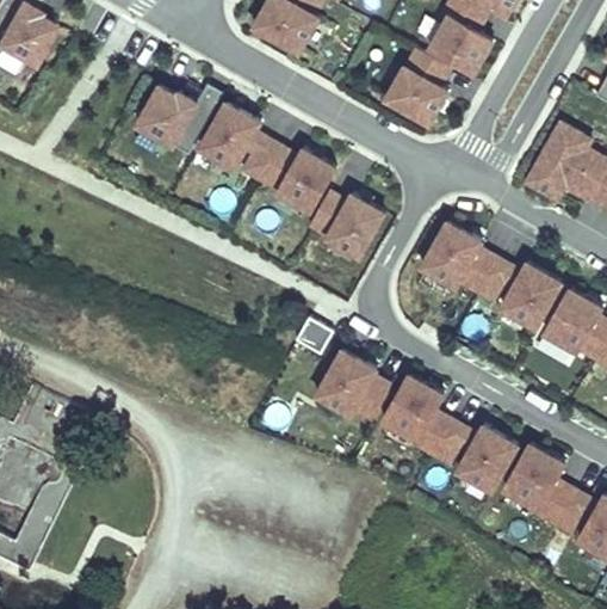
[(0,0),(0,44),(28,61),(50,19),(33,10),(35,6),(24,0),(0,0)]
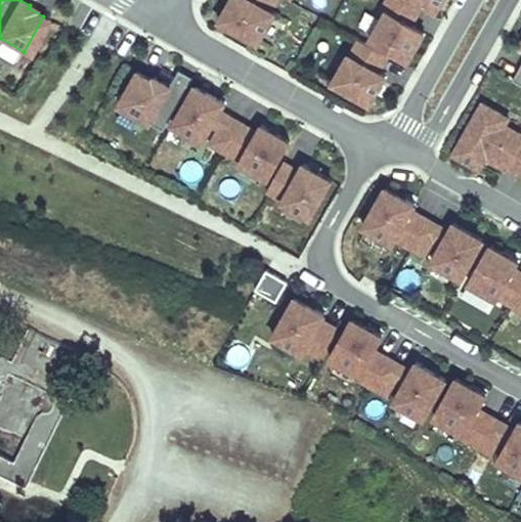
[(272,11),(268,9),(273,0),(226,0),(216,19),(255,42),(272,11)]
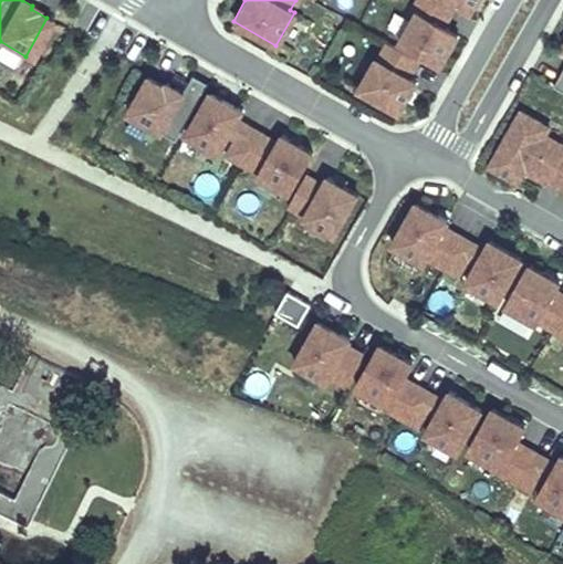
[(439,66),(458,35),(444,27),(452,10),(435,0),(416,0),(412,9),(416,11),(397,43),(439,66)]
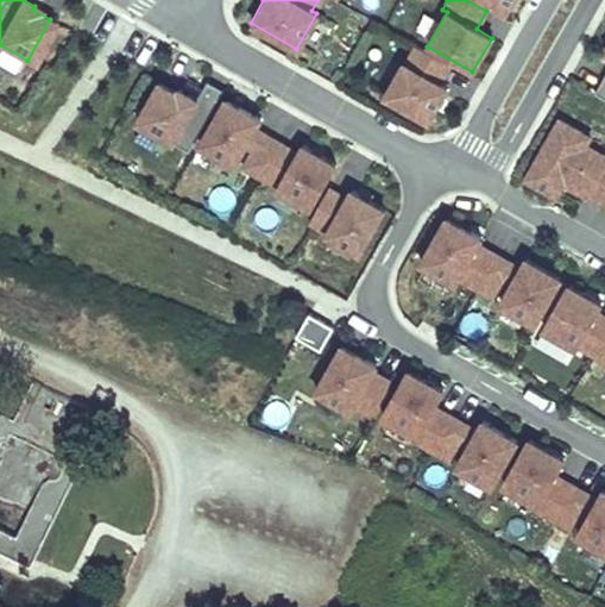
[(480,0),(505,14),(512,0),(480,0)]
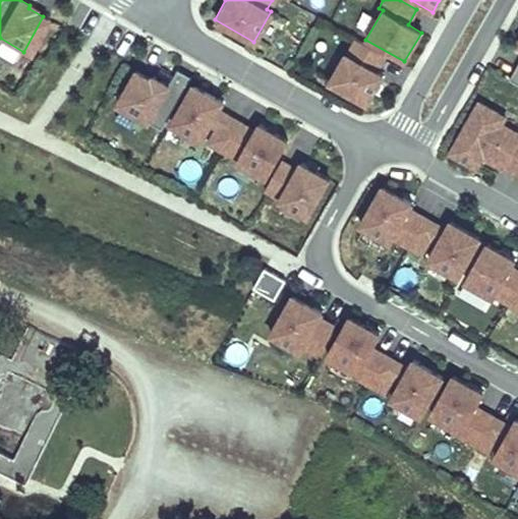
[(360,102),(379,70),(371,66),(380,53),(351,37),(344,50),(341,49),(324,80),(360,102)]
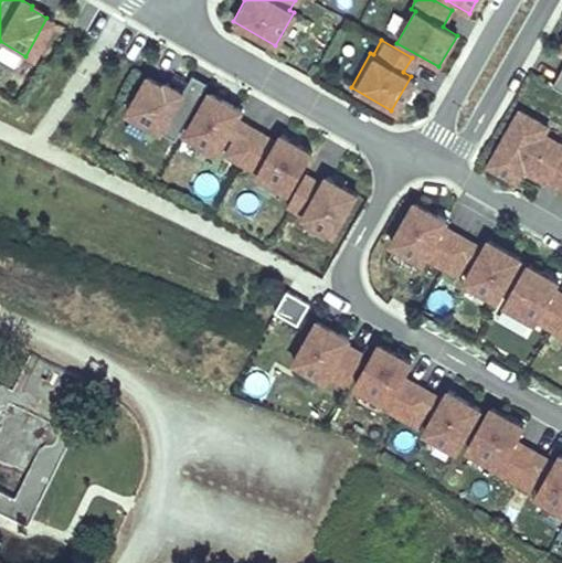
[(561,68),(551,87),(561,93),(561,68)]
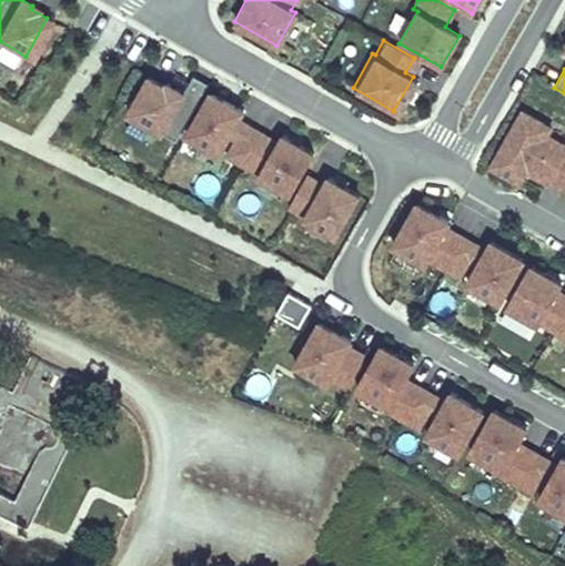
[(145,76),(124,113),(172,141),(205,83),(191,74),(181,91),(164,82),(162,86),(145,76)]
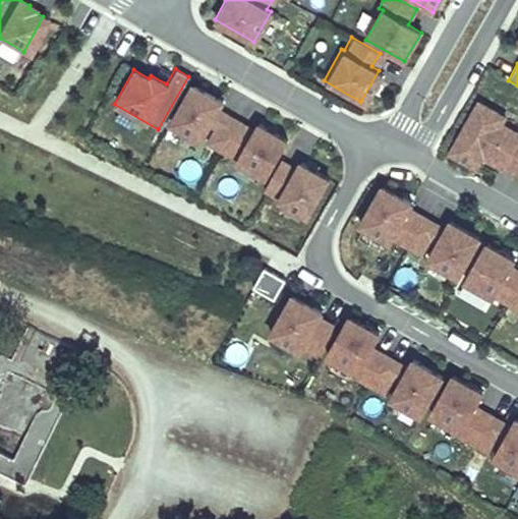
[(190,84),(168,123),(198,141),(207,125),(216,110),(220,102),(190,84)]
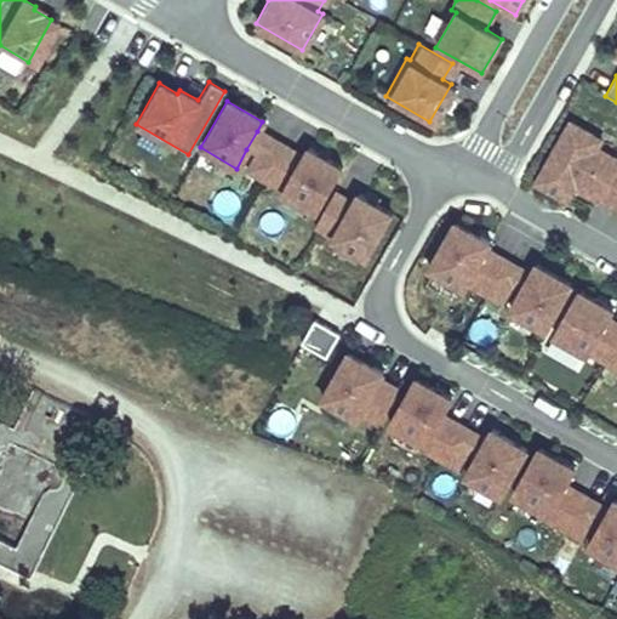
[(616,160),(595,149),(600,141),(569,123),(533,185),(569,204),(576,192),(596,203),(598,200),(616,210),(616,160)]
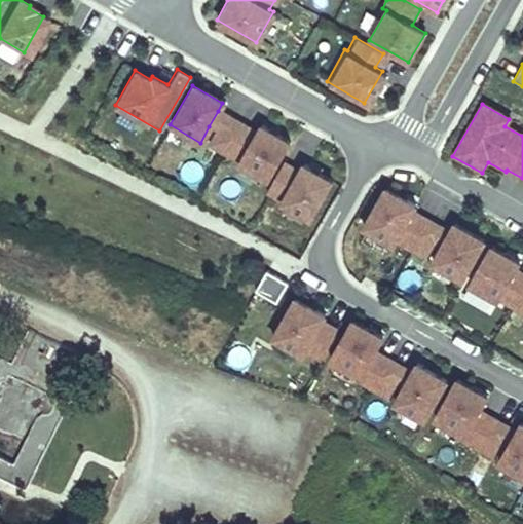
[(216,131),(225,114),(218,111),(209,126),(216,131)]
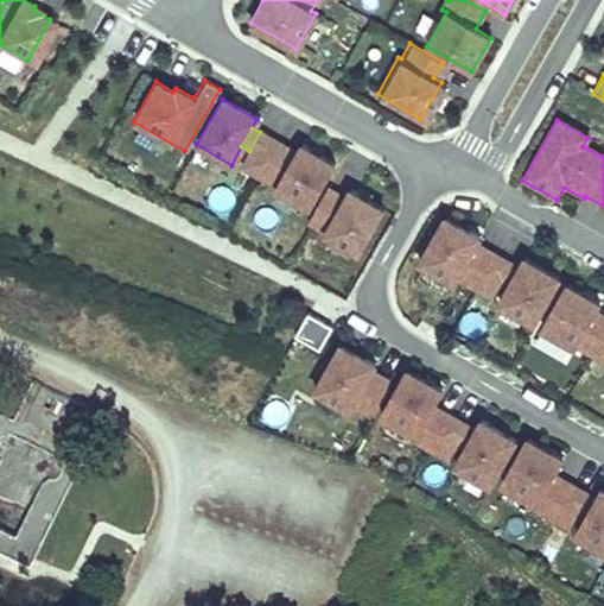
[(256,177),(275,143),(260,132),(240,168),(256,177)]
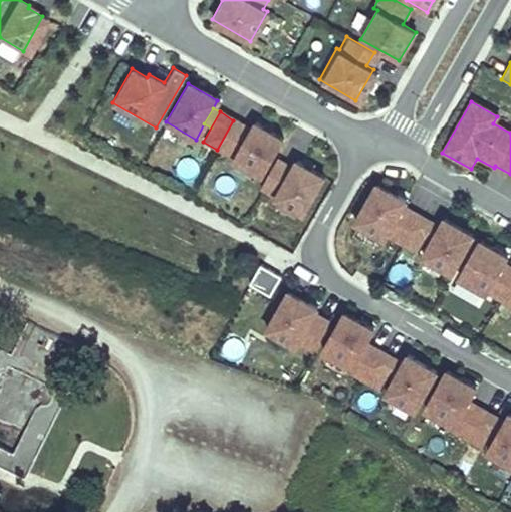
[(280,139),(253,122),(249,130),(233,120),(217,150),(234,159),(233,161),(259,176),(280,139)]
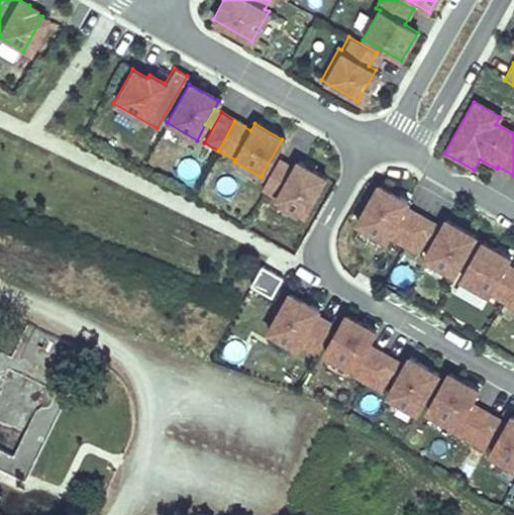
[(292,169),(277,160),(260,189),(276,198),(275,200),(303,216),(323,179),(296,163),(292,169)]
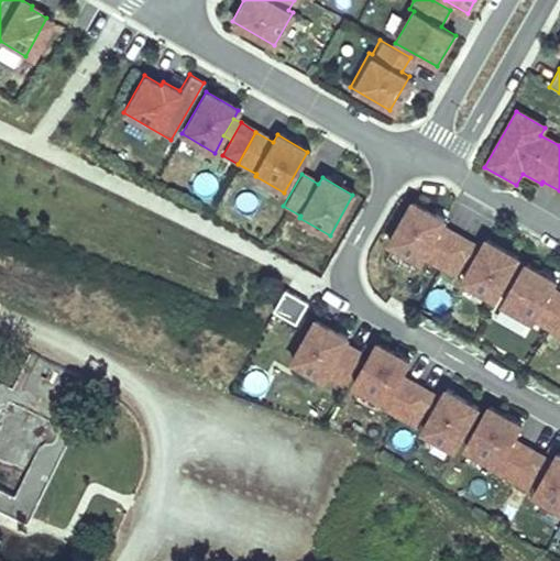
[(439,267),(458,237),(440,227),(443,221),(412,202),(388,244),(420,262),(423,257),(439,267)]
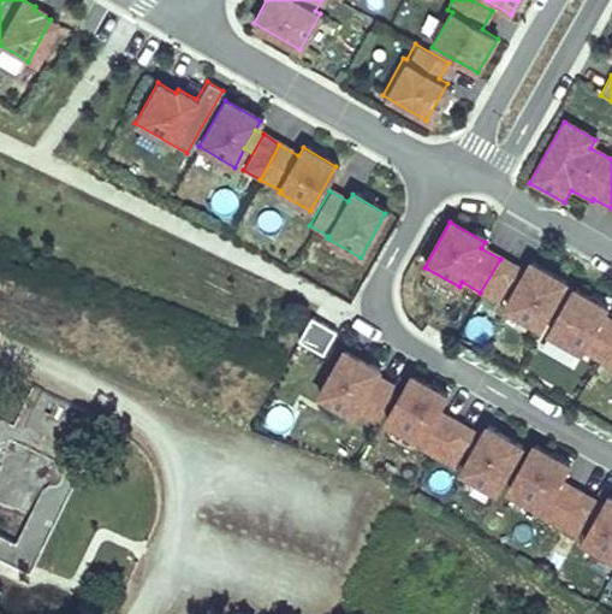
[(507,287),(518,269),(500,259),(480,293),(499,302),(507,287)]
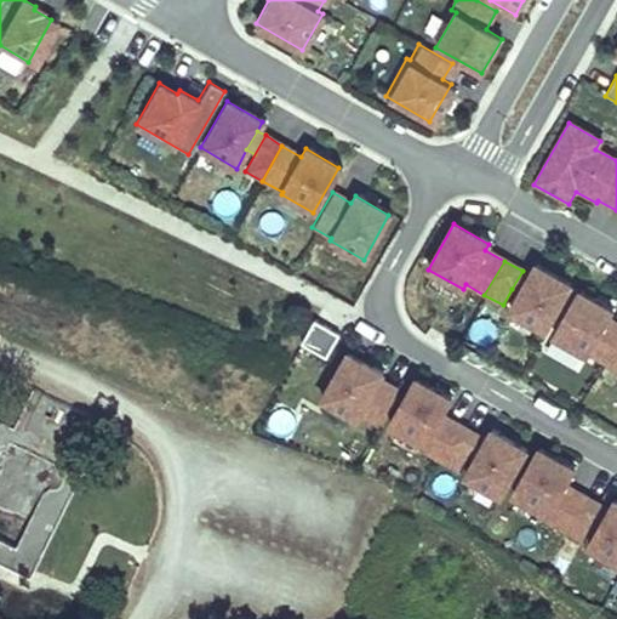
[(544,331),(570,287),(535,266),(530,276),(519,294),(509,312),(544,331)]
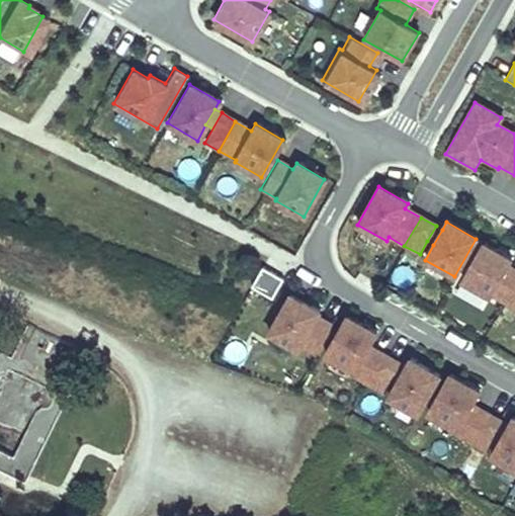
[(433,245),(442,230),(436,226),(427,241),(433,245)]
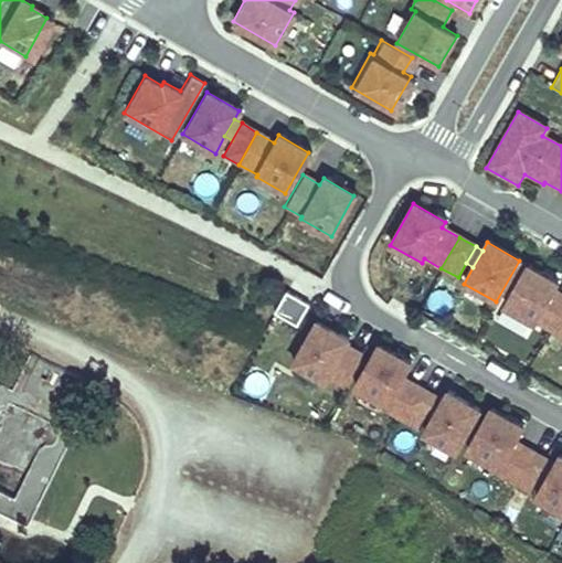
[(551,332),(561,314),(561,296),(553,291),(558,284),(526,266),(502,308),(533,326),(534,324),(551,332)]
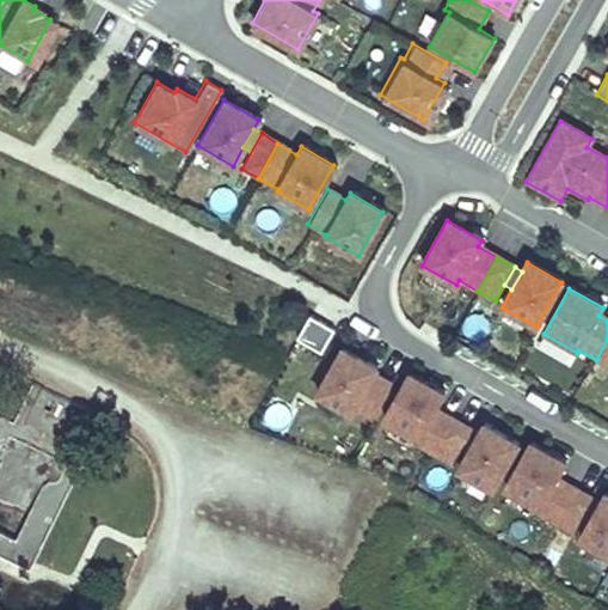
[(318,354),(331,330),(307,316),(293,340),(318,354)]
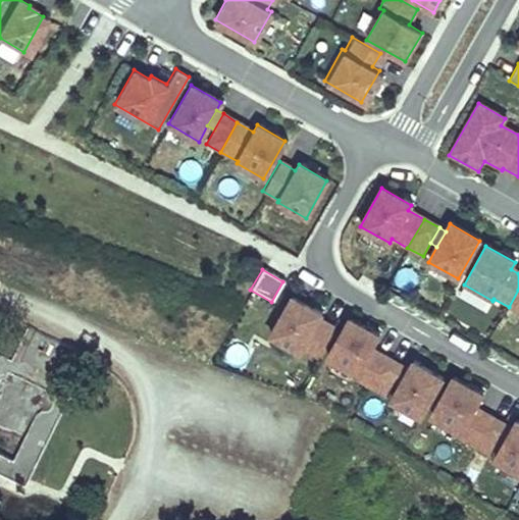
[(518,290),(509,307),(518,312),(518,290)]
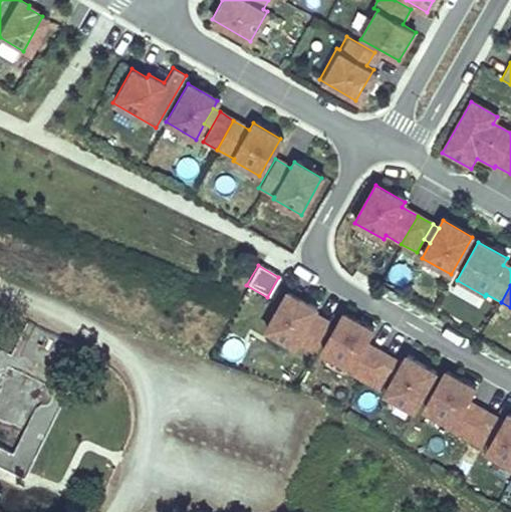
[(311,351),(327,323),(312,314),(315,309),(286,292),(265,330),(294,347),(296,342),(311,351)]
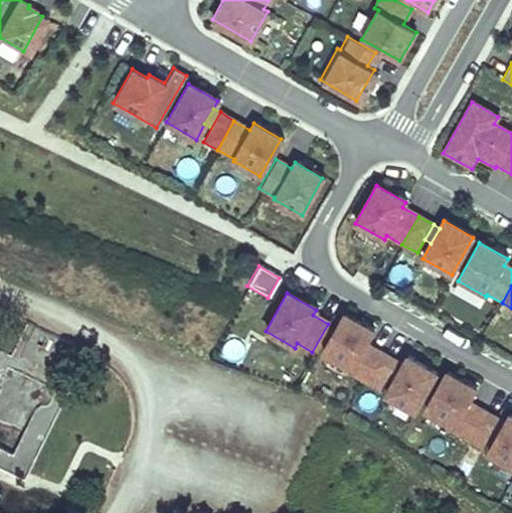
[(363,383),(380,353),(365,345),(372,332),(343,315),(321,353),(351,369),(348,374),(363,383)]
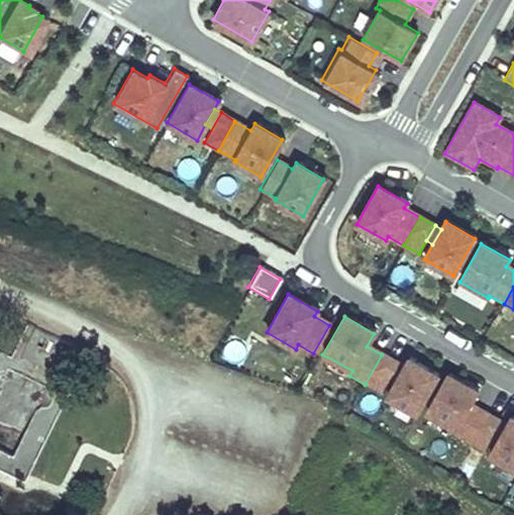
[(70,342),(40,327),(25,356),(56,372),(70,342)]
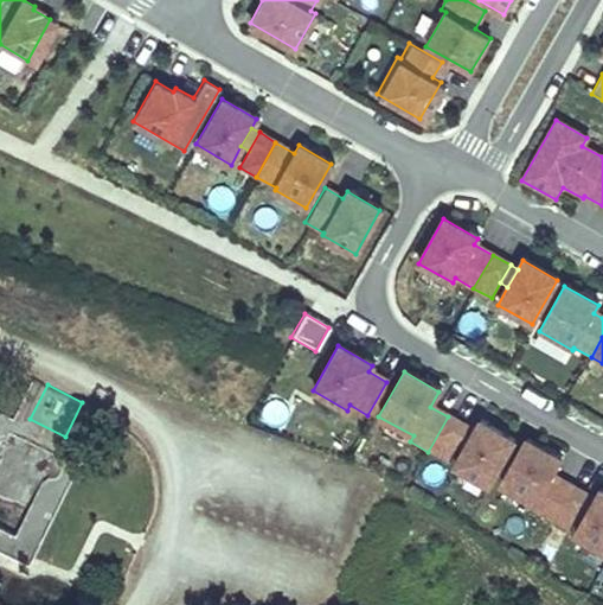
[(456,445),(466,427),(448,416),(428,452),(446,462),(456,445)]
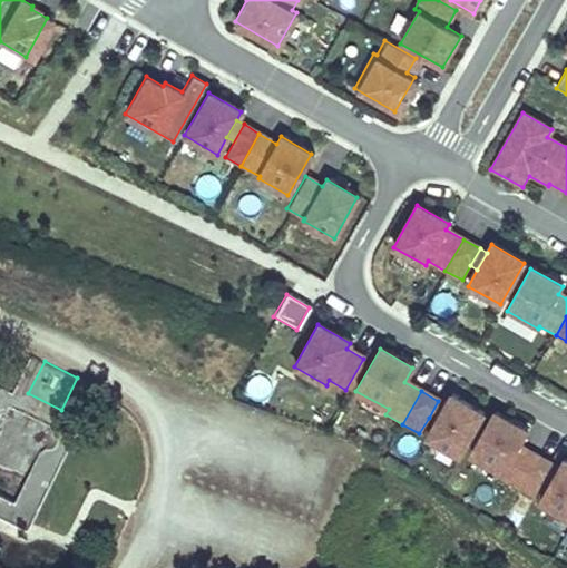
[(458,457),(482,414),(450,397),(445,405),(436,422),(426,439),(458,457)]
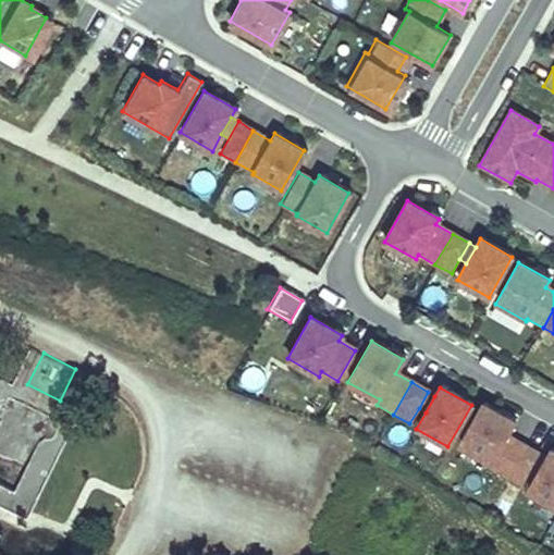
[(426,412),(434,396),(428,392),(419,408),(426,412)]
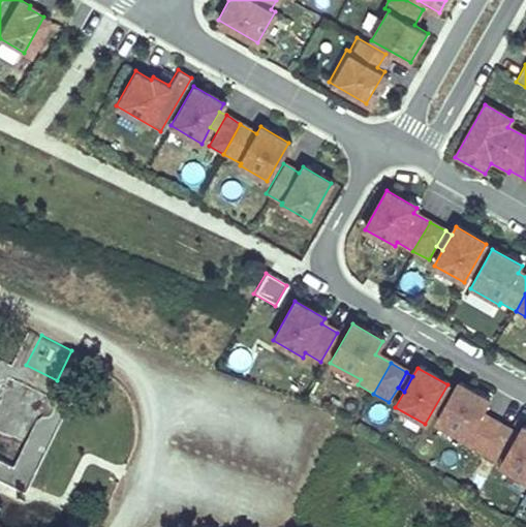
[(496,424),(481,414),(488,401),(458,383),(435,423),(465,440),(463,444),(478,454),(496,424)]
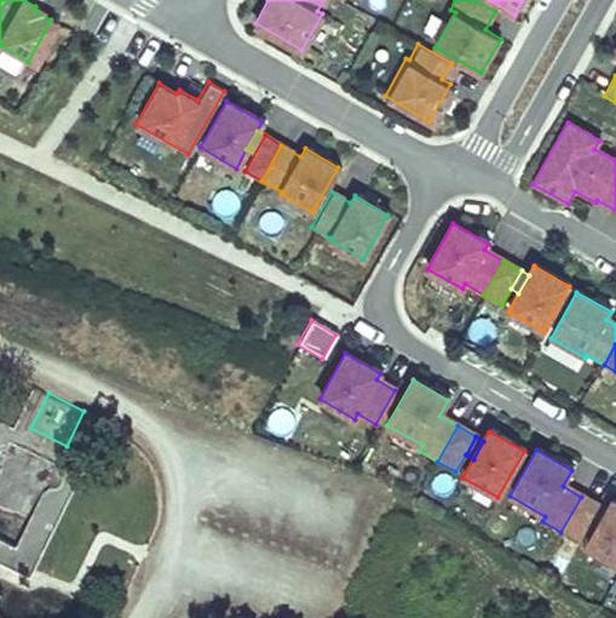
[(588,526),(599,508),(581,497),(560,532),(579,543),(588,526)]
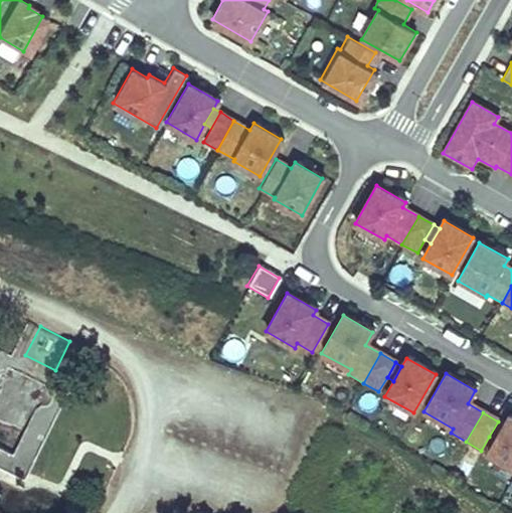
[(511,418),(509,416),(504,424),(495,441),(487,455),(511,469),(511,418)]
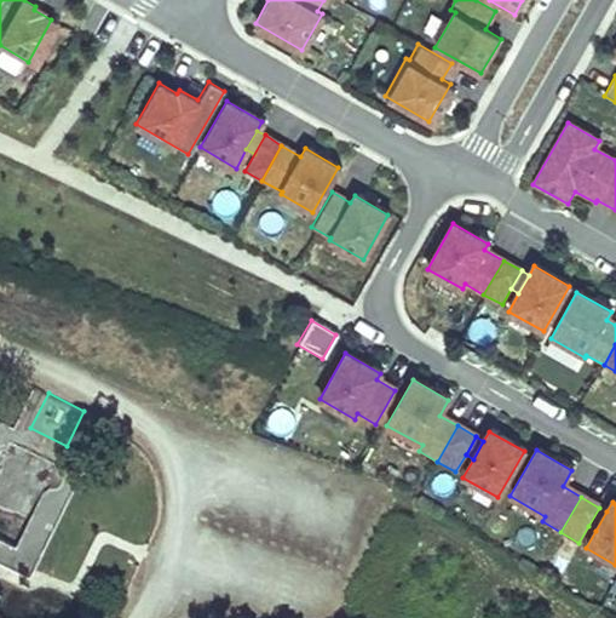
[(596,531),(606,511),(599,508),(588,526),(596,531)]
